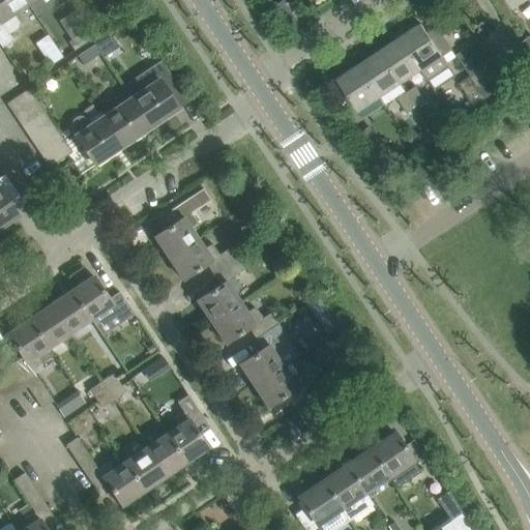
[(28,4),(24,0),(0,0),(0,46),(2,48),(13,40),(9,34),(18,29),(19,22),(13,13),(28,4)]
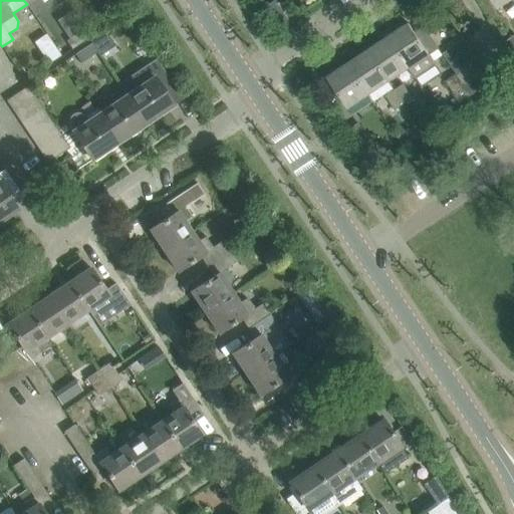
[(275,0),(266,7),(279,28),(289,21),(275,0)]
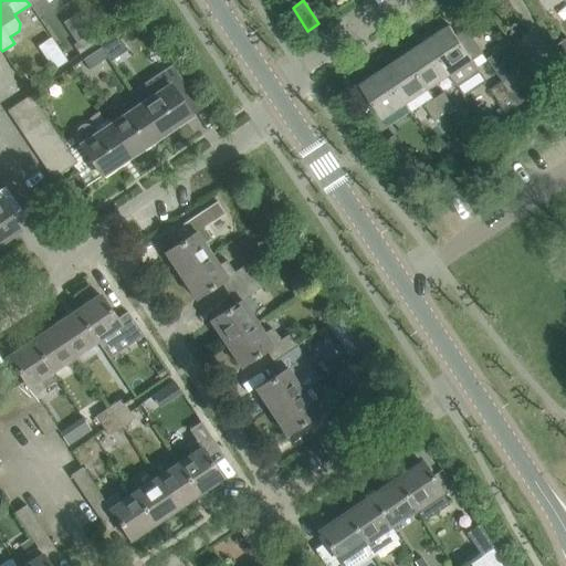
[(540,0),(547,10),(562,0),(540,0)]
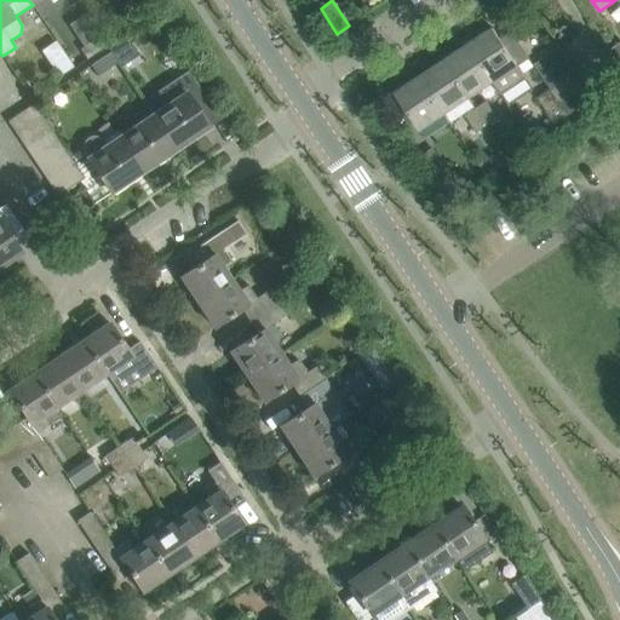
[(468,45),(493,82),(500,95),(526,78),(517,65),(529,58),(511,32),(510,33),(512,35),(501,42),(493,28),(468,45)]
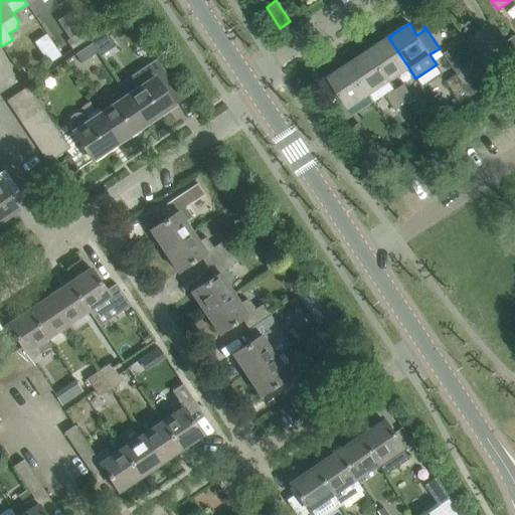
[(66,41),(72,49),(89,38),(83,30),(66,41)]
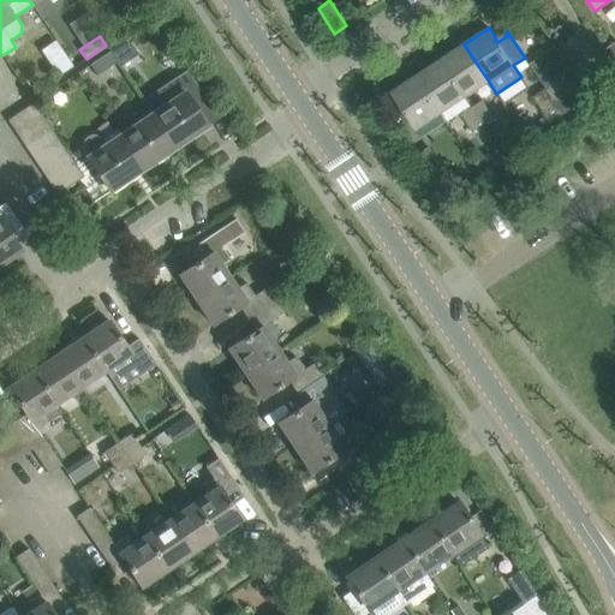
[(126,41),(109,52),(117,61),(133,51),(126,41)]
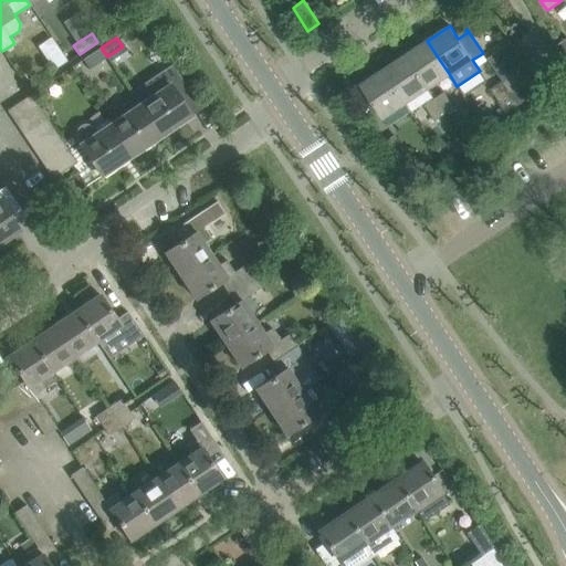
[(565,62),(565,39),(555,46),(565,62)]
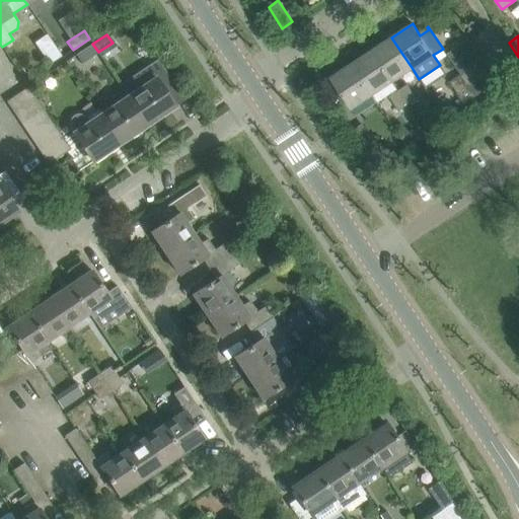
[(392,82),(413,69),(391,38),(371,52),(392,82)]
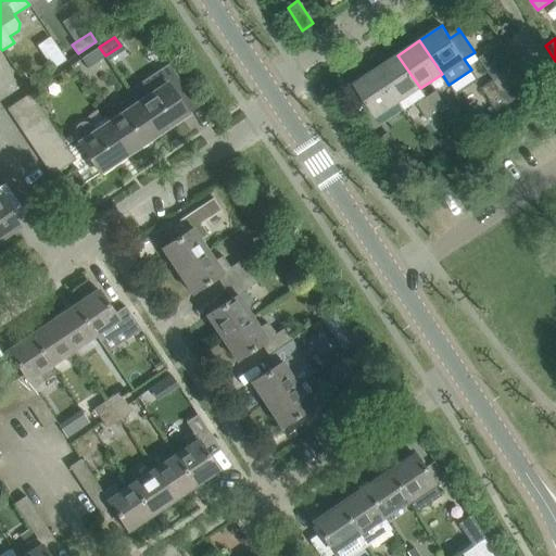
[(487,70),(496,63),(509,54),(502,42),(479,58),(487,70)]
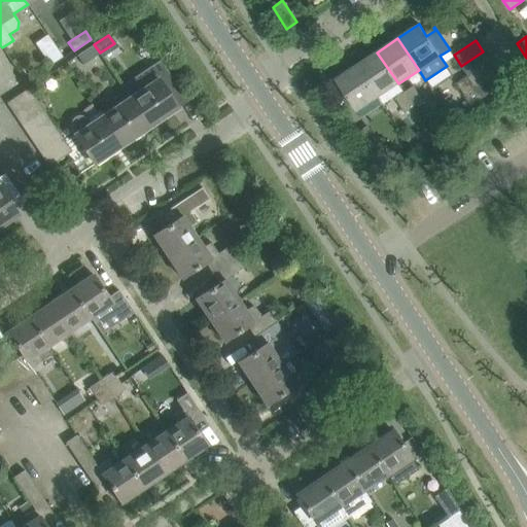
[(100,53),(94,44),(77,56),(83,64),(100,53)]
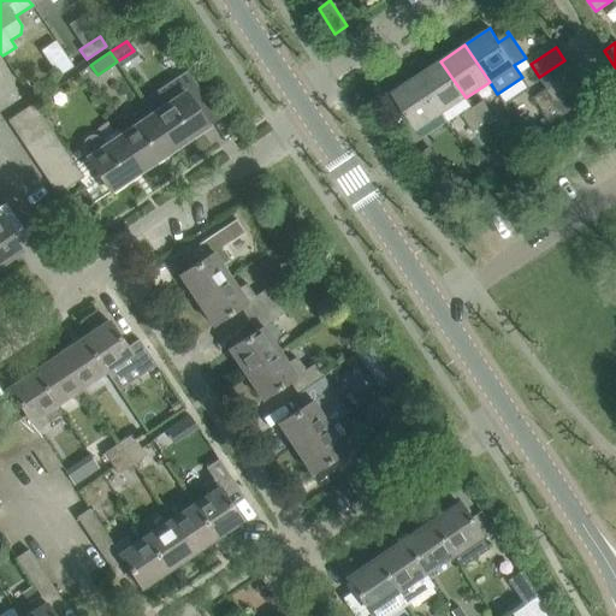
[(548,89),(573,72),(564,60),(550,70),(539,77),(548,89)]
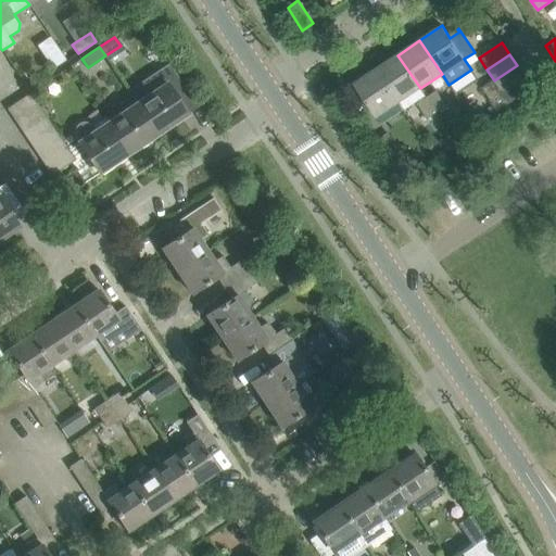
[(65,61),(62,55),(52,62),(55,67),(65,61)]
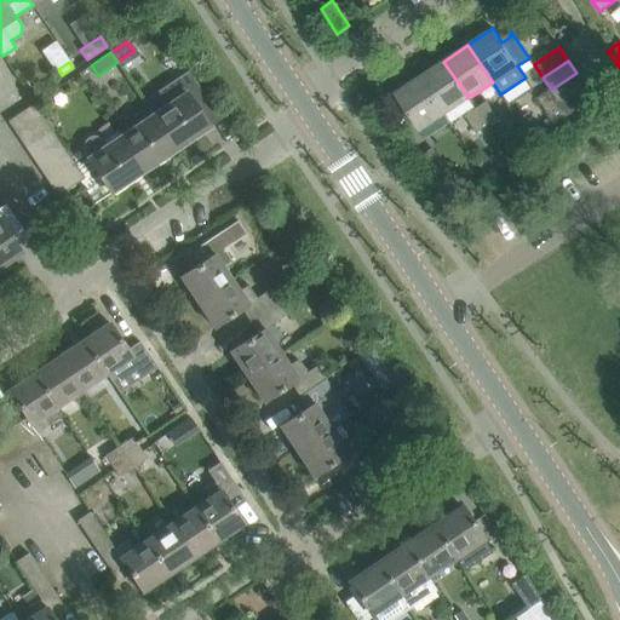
[(443,62),(419,78),(445,115),(469,98),(443,62)]
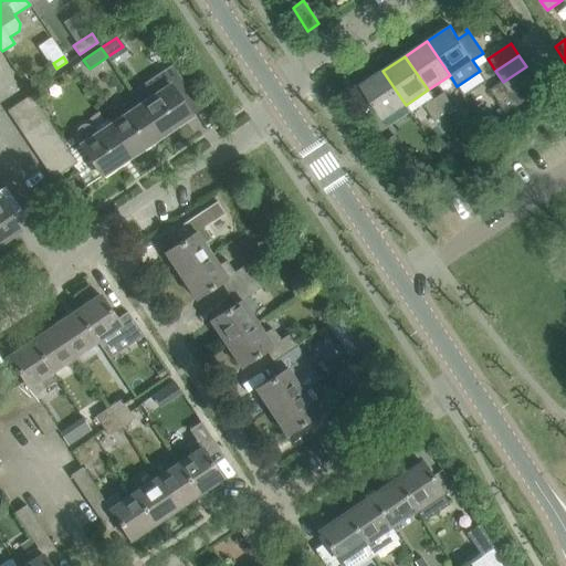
[(503,82),(511,94),(534,79),(526,66),(503,82)]
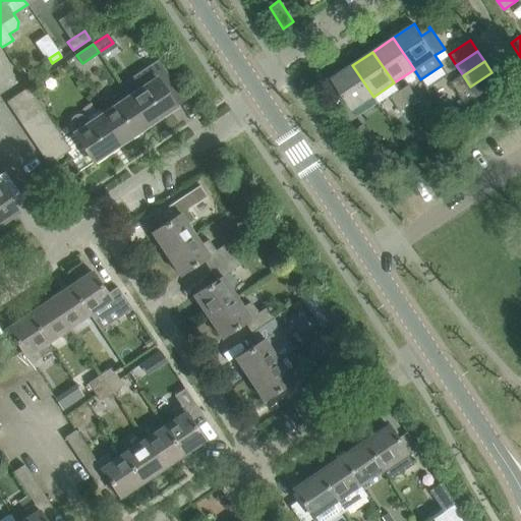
[(352,110),(373,97),(352,65),(332,78),(352,110)]
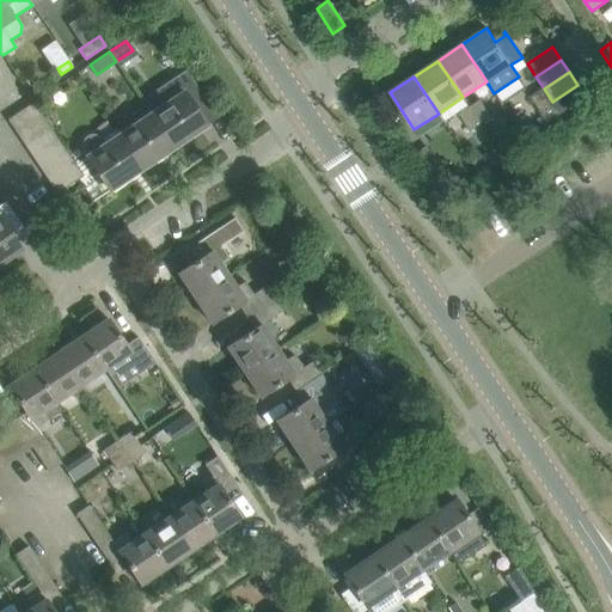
[(182,92),(151,112),(175,147),(206,126),(195,110),(207,103),(190,78),(177,86),(182,92)]
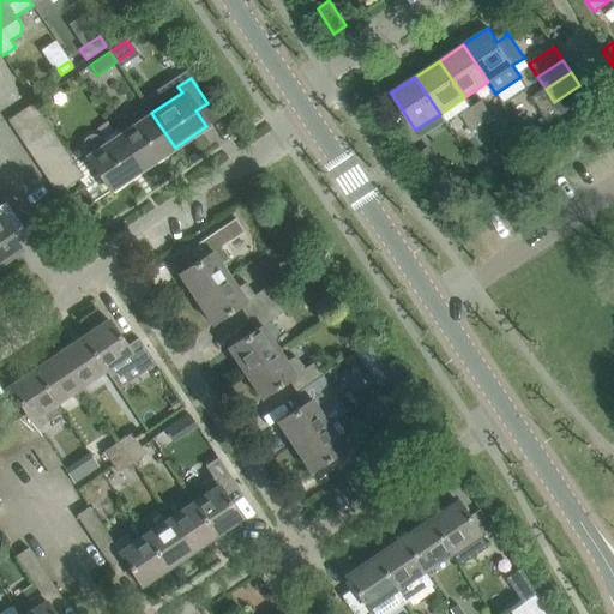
[(563,114),(588,97),(579,85),(554,102),(563,114)]
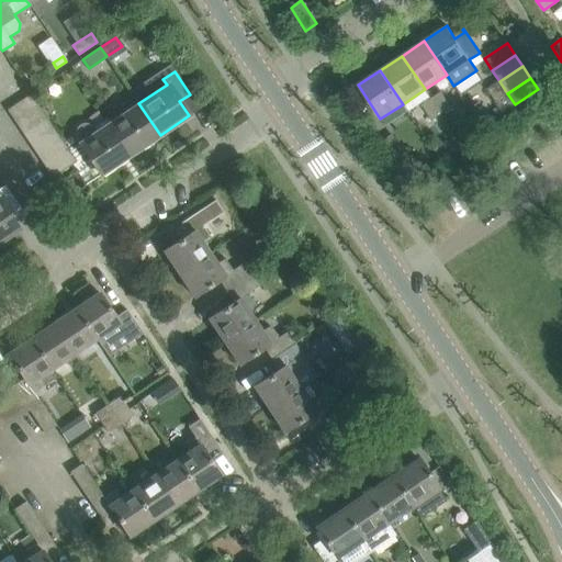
[(503,113),(515,104),(507,93),(499,81),(486,89),(503,113)]
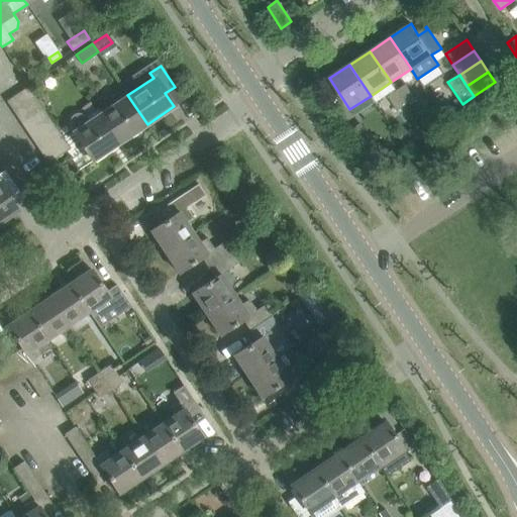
[(405,84),(396,90),(406,105),(415,99),(405,84)]
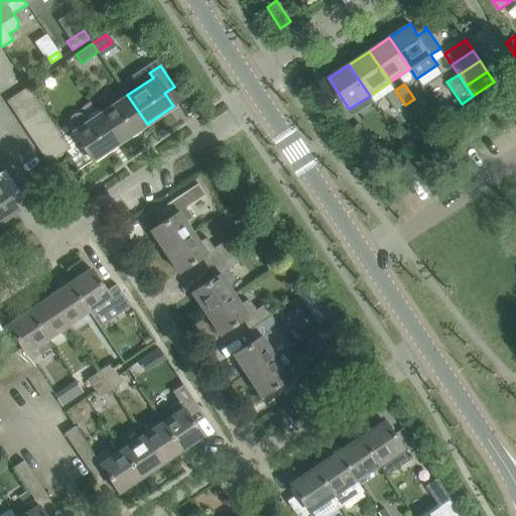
[(35,97),(28,86),(6,101),(13,112),(35,97)]
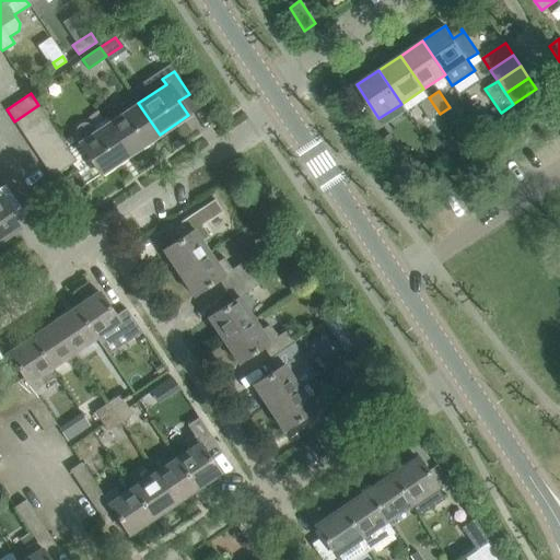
[(125,112),(108,123),(130,154),(160,135),(138,103),(133,97),(120,106),(125,112)]
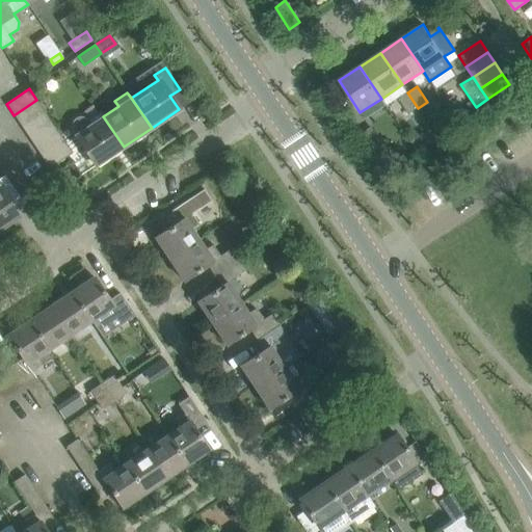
[(408,114),(418,108),(407,92),(398,99),(408,114)]
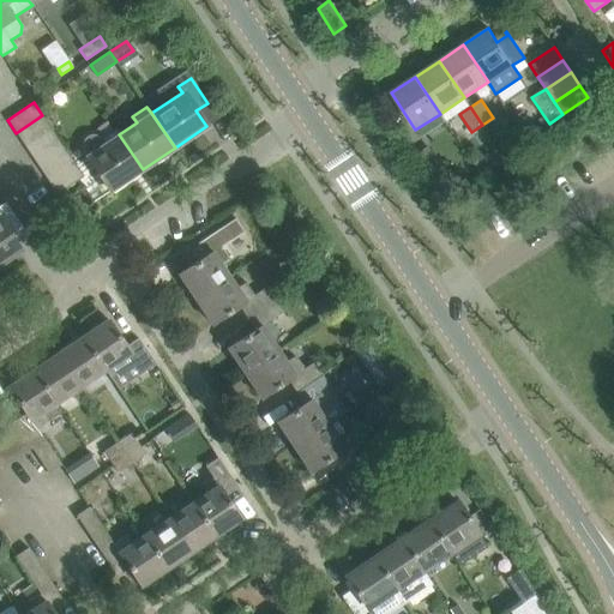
[(16,133),(23,144),(49,127),(42,115),(16,133)]
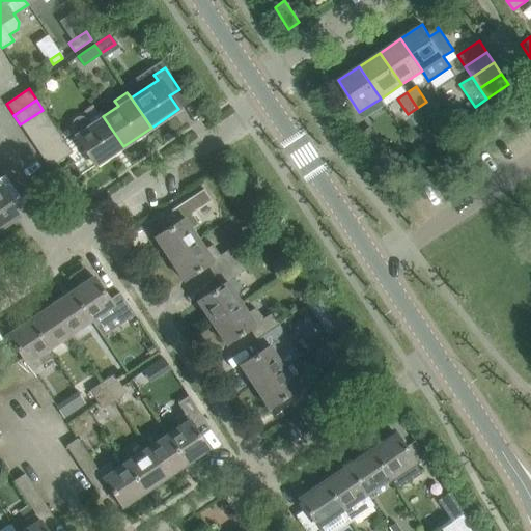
[(43,110),(20,124),(27,135),(50,120),(43,110)]
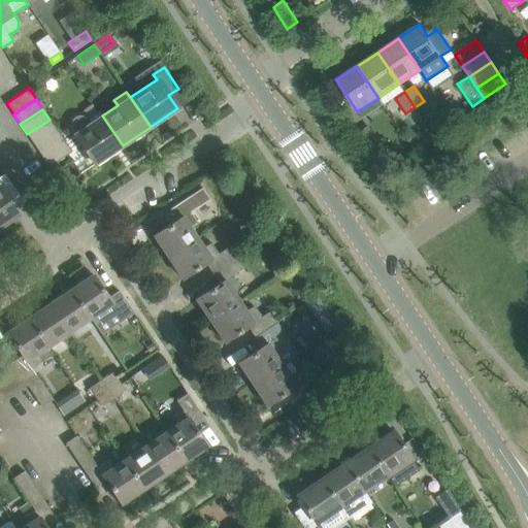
[(95,164),(123,145),(102,116),(100,112),(88,121),(87,120),(86,119),(84,118),(83,118),(81,118),(79,117),(77,118),(76,118),(74,119),(72,121),(71,123),(71,124),(71,125),(70,127),(71,128),(71,130),(72,131),(95,164)]
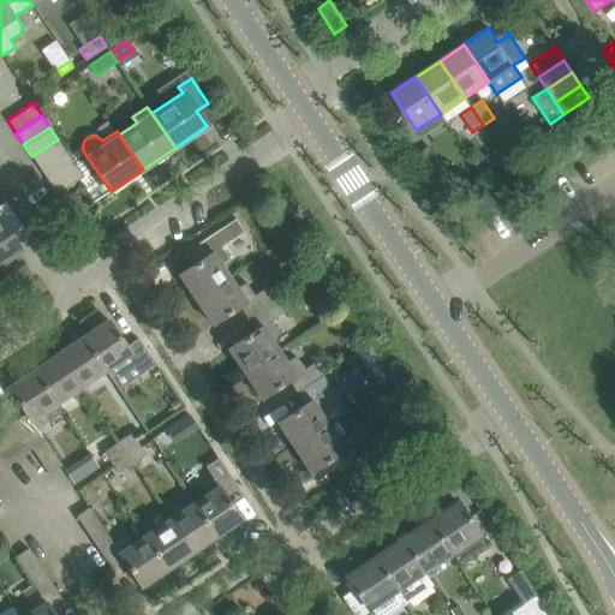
[(66,151),(58,139),(31,156),(40,169),(66,151)]
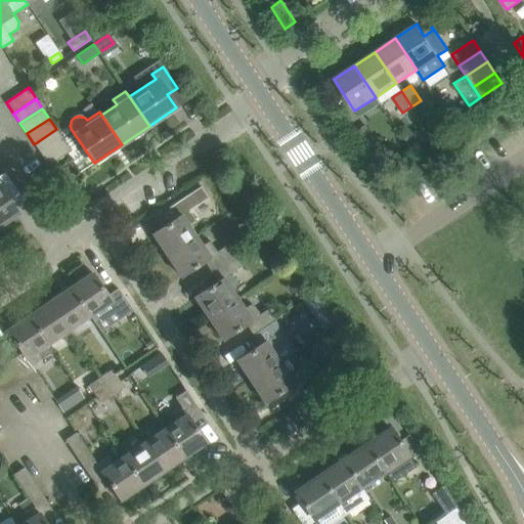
[(56,129),(34,144),(41,155),(63,139),(56,129)]
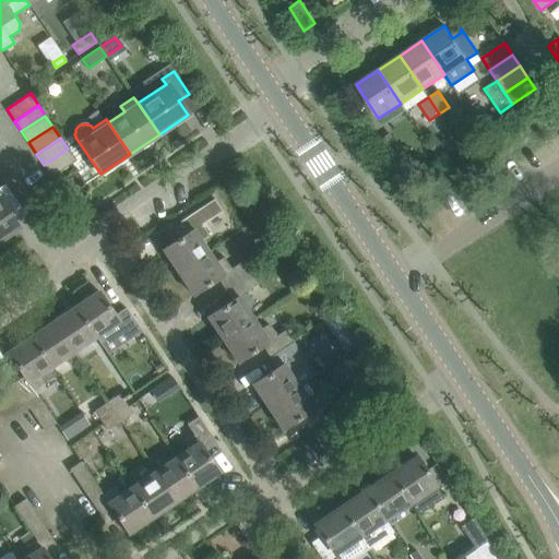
[(75,161),(68,149),(44,165),(51,177),(75,161)]
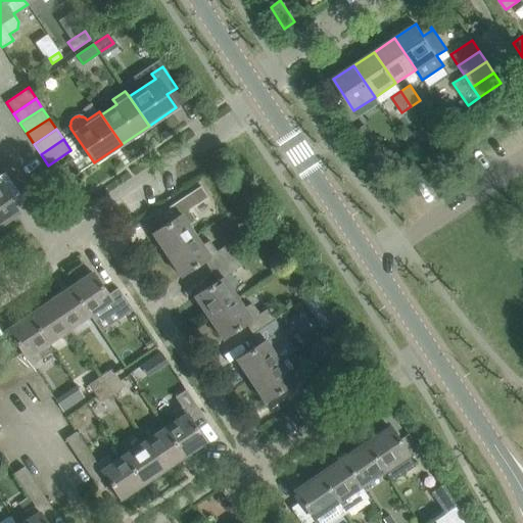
[(8,200),(18,194),(4,173),(0,175),(0,225),(17,214),(8,200)]
